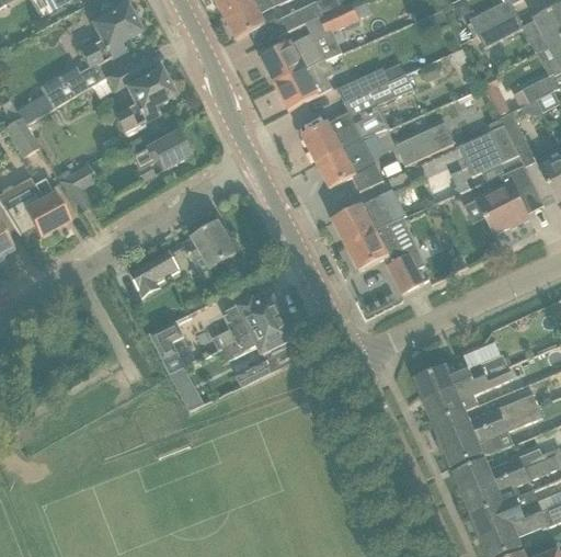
[(215,0),(221,13),(245,0),(215,0)]
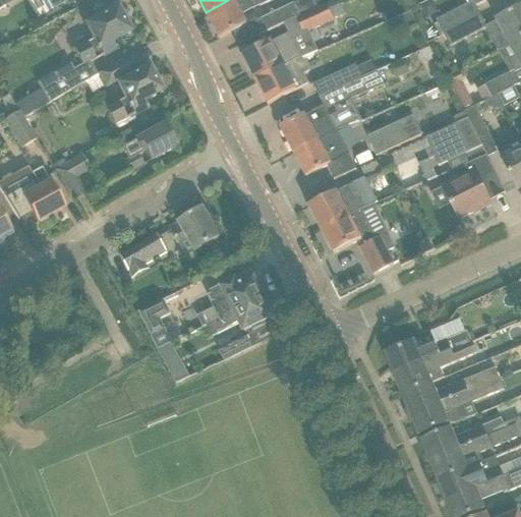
[(241,13),(269,0),(228,0),(206,12),(219,36),(246,21),(241,13)]
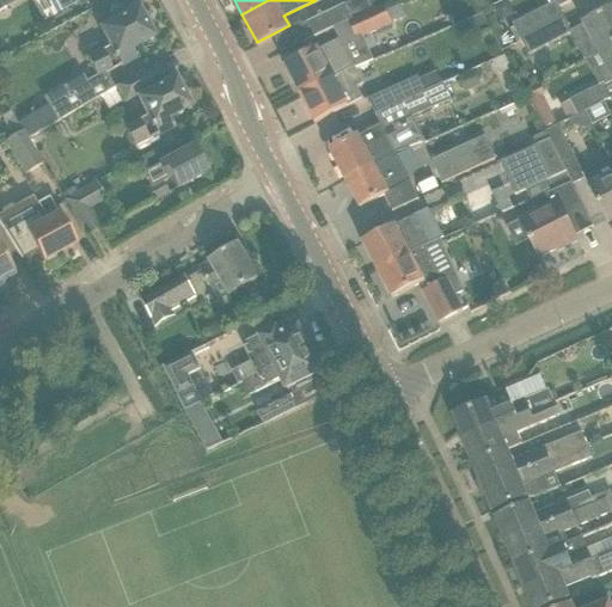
[(548,0),(549,2),(510,22),(519,38),(564,16),(558,5),(569,0),(548,0)]
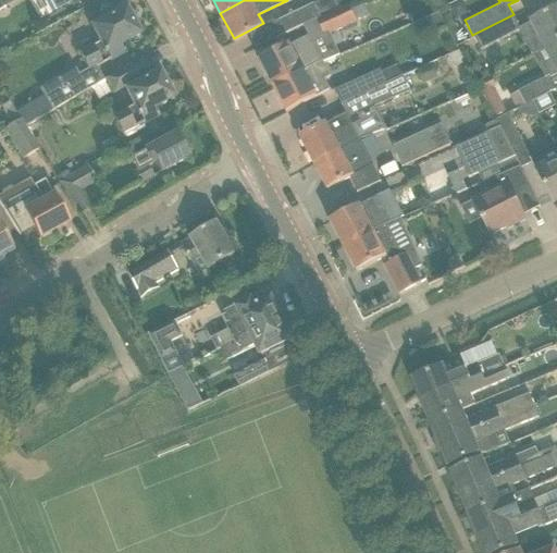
[(313,2),(274,20),(281,34),(302,23),(317,16),(319,15),(313,2)]
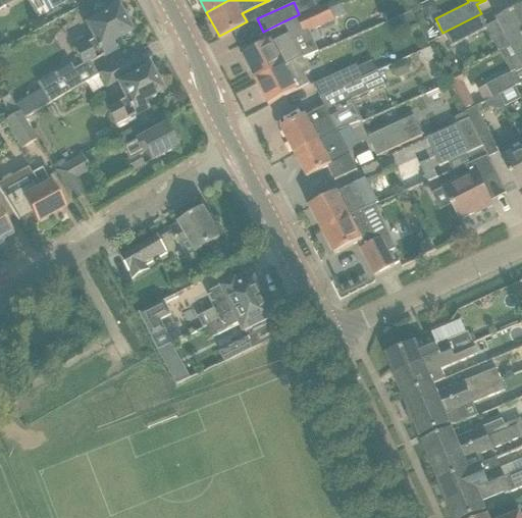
[(304,32),(333,18),(326,2),(297,16),(304,32)]
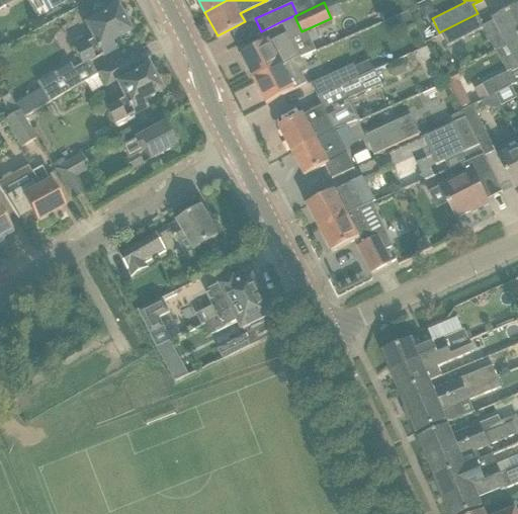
[(495,48),(517,35),(517,4),(483,23),(478,13),(439,32),(445,45),(482,26),(493,49),(495,48)]
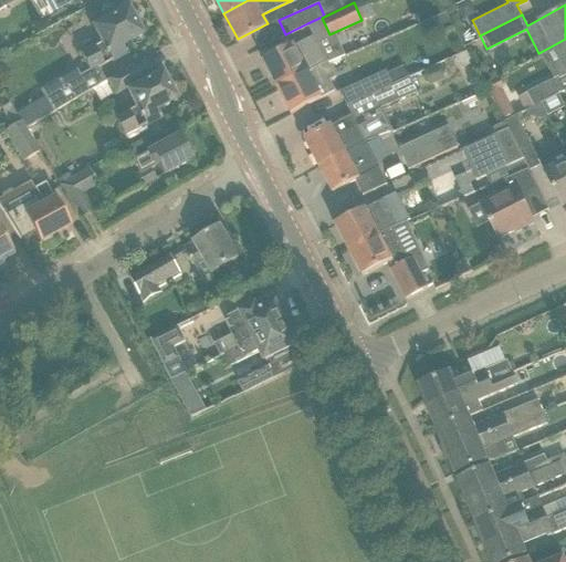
[(121,42),(140,32),(127,7),(92,24),(101,41),(81,51),(90,68),(81,72),(76,65),(41,84),(52,107),(106,79),(98,64),(125,51),(121,42)]
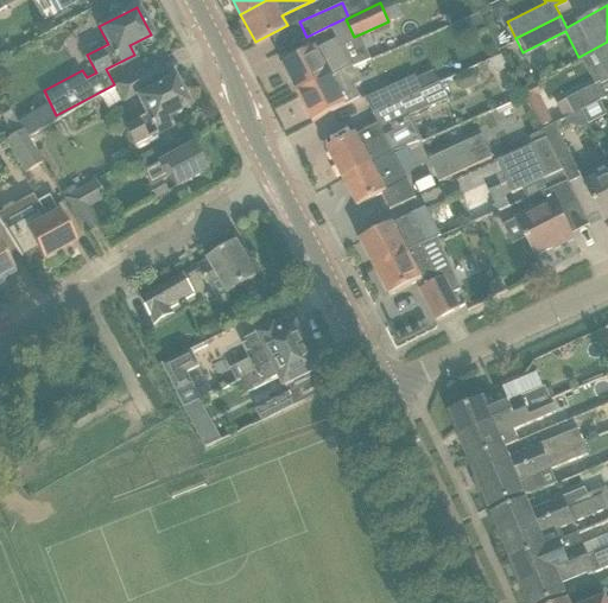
[(297,91),(329,74),(352,62),(337,35),(283,63),(297,91)]
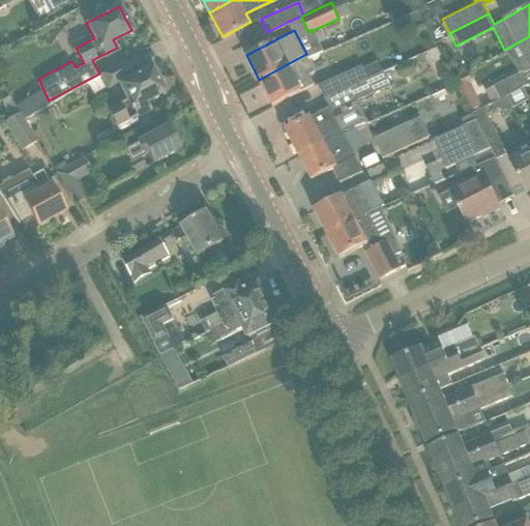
[(529,36),(516,45),(521,56),(516,59),(522,71),(529,67),(529,36)]
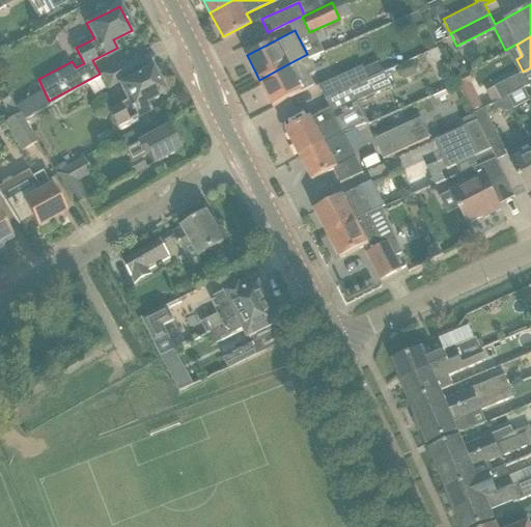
[(108,88),(142,68),(134,53),(99,73),(108,88)]
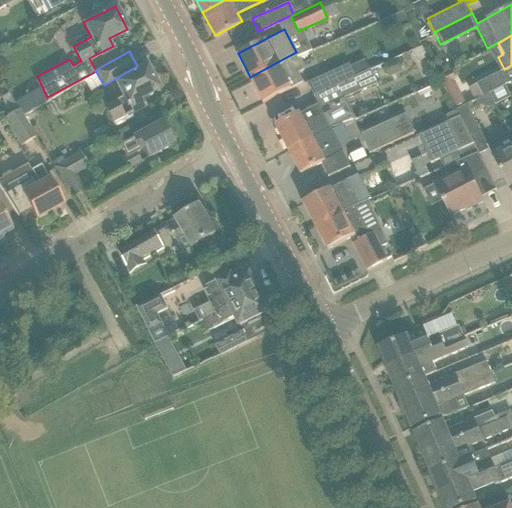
[(277,62),(250,77),(263,100),(290,86),(302,79),(297,70),(303,67),(295,53),(277,62)]
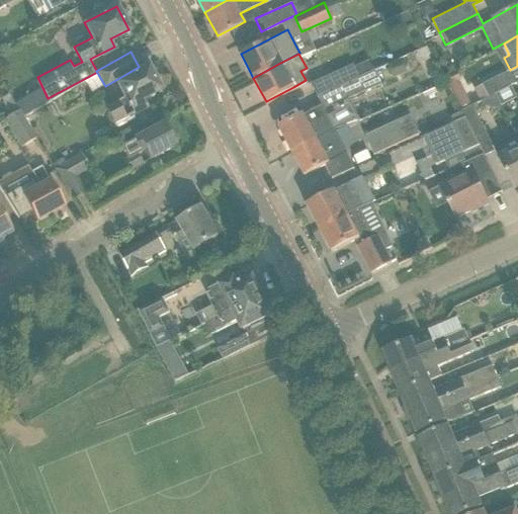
[(352,63),(310,81),(317,94),(358,76),(353,66),(352,63)]
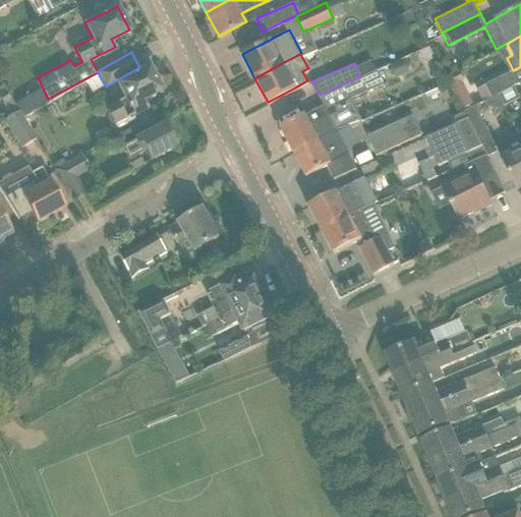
[(142,98),(160,89),(148,65),(114,83),(122,97),(103,107),(112,124),(126,117),(123,110),(128,107),(132,113),(147,106),(142,98)]
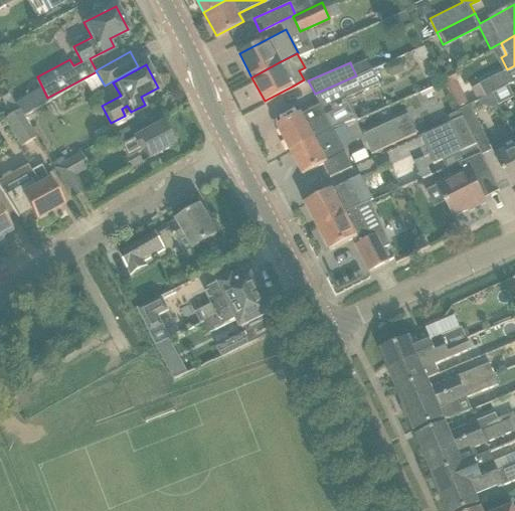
[(379,81),(372,67),(356,75),(315,94),(319,102),(277,124),(290,149),(313,136),(333,128),(332,126),(344,123),(336,107),(334,108),(333,107),(379,81)]
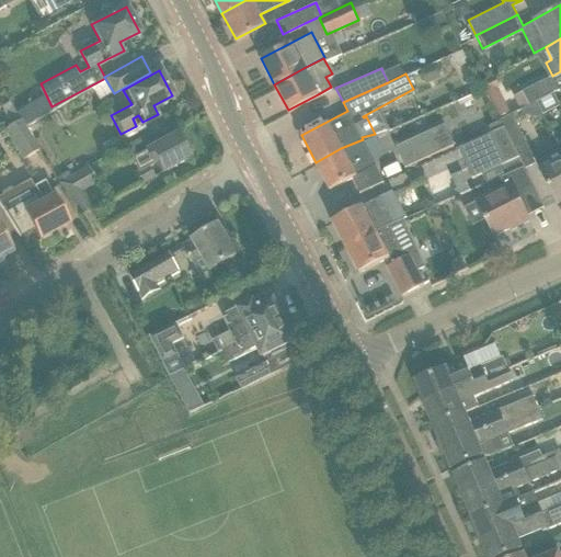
[(496,86),(497,84),(494,76),(481,82),(497,115),(508,111),(496,86)]
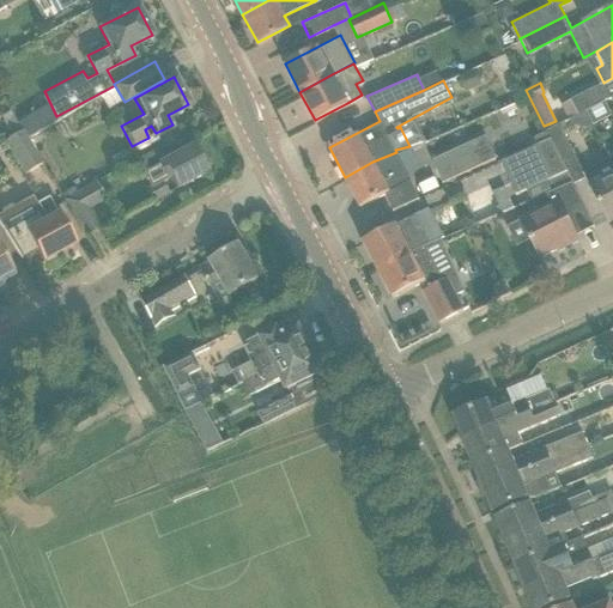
[(566,117),(606,97),(599,83),(559,102),(566,117)]
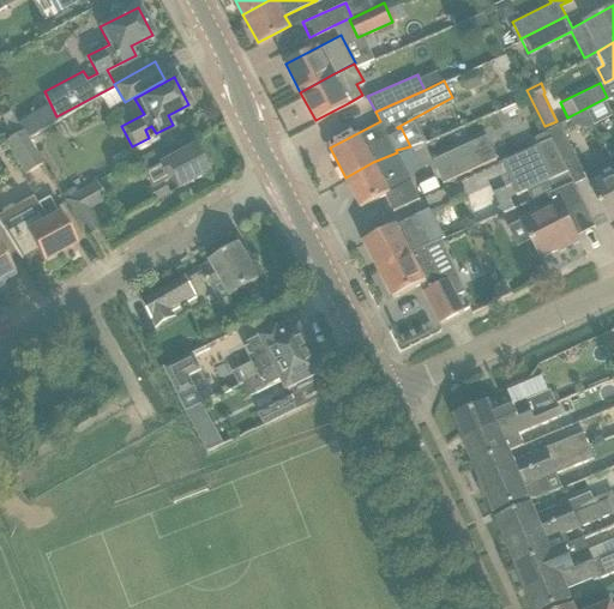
[(563,157),(575,151),(559,122),(547,128),(563,157)]
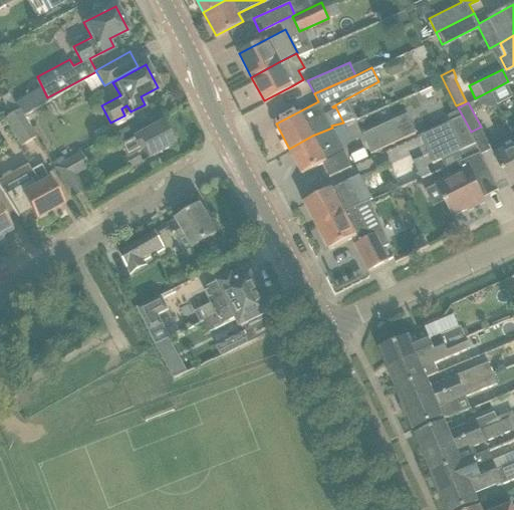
[(476,142),(471,132),(458,107),(457,108),(460,115),(426,132),(420,134),(433,161),(443,156),(447,164),(477,151),(473,143),(476,142)]
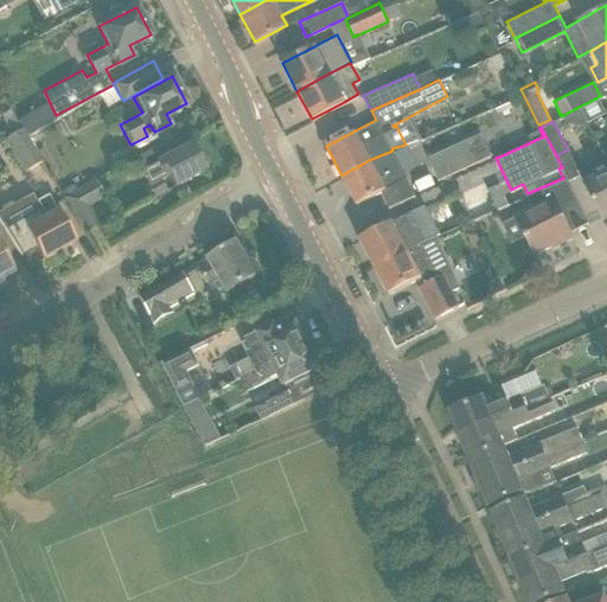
[(480,133),(427,158),(438,180),(491,154),(480,133)]
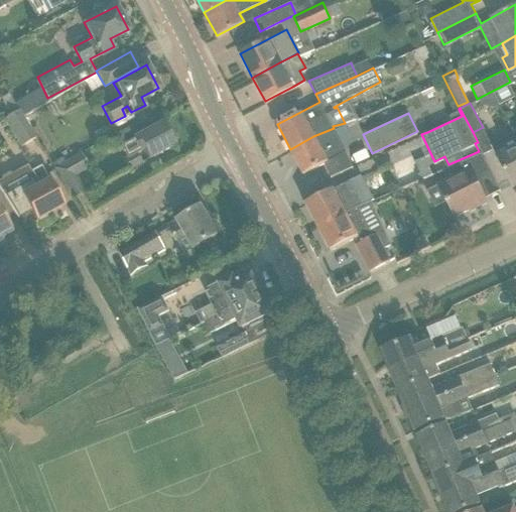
[(148,156),(174,142),(162,120),(119,143),(125,154),(122,156),(128,167),(141,160),(136,150),(143,147),(148,156)]
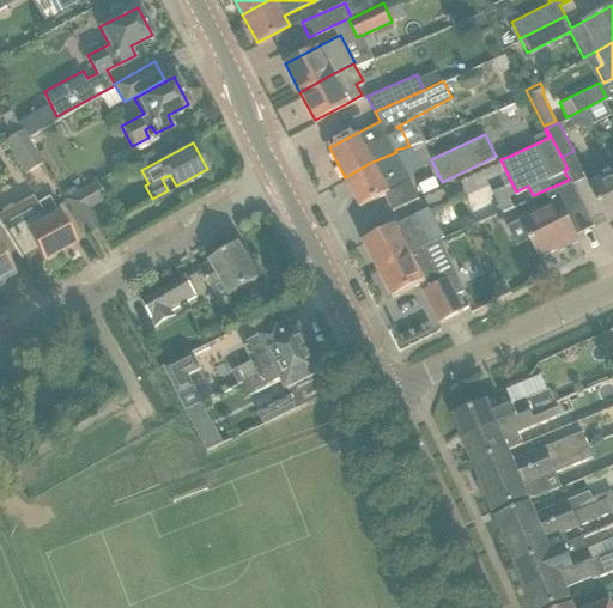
[(607,219),(612,216),(612,162),(607,151),(606,151),(610,157),(583,170),(589,182),(587,183),(589,187),(590,187),(607,219)]
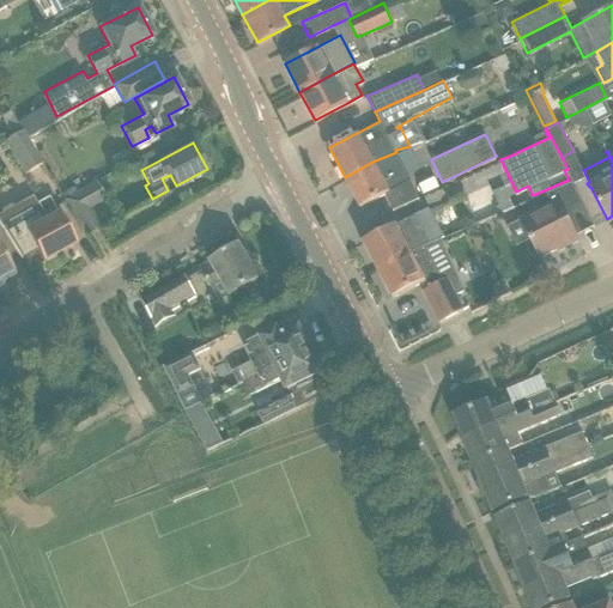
[(360,205),(411,178),(396,152),(372,162),(345,177),(360,205)]
